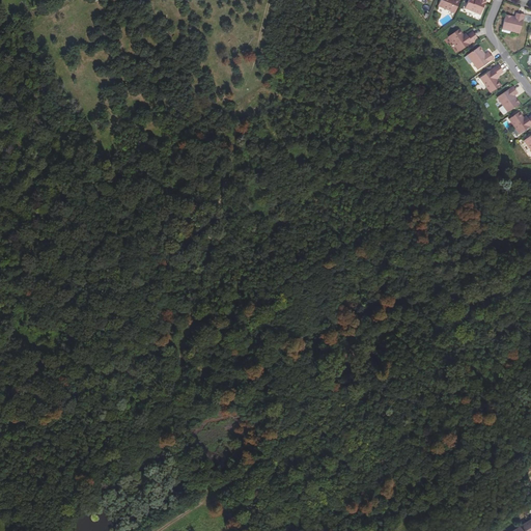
[(440,0),(438,6),(455,14),(459,1),(456,0),(440,0)]
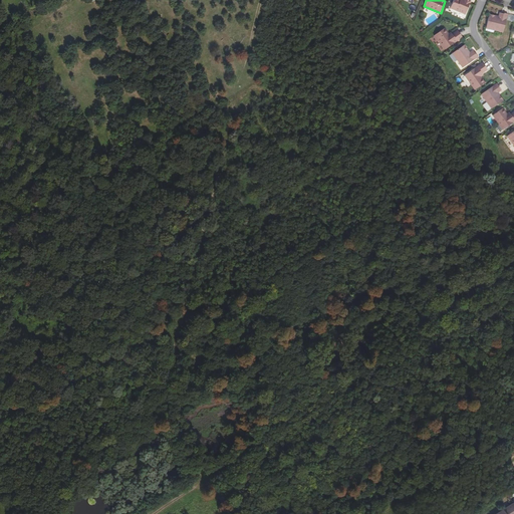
[(453,0),(450,8),(465,15),(471,1),(467,0),(453,0)]
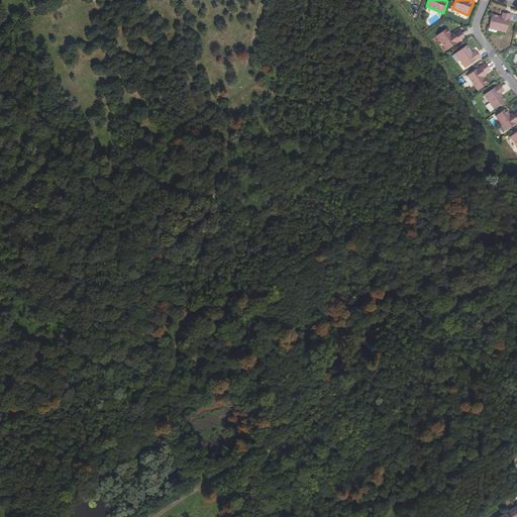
[(506,33),(510,14),(504,13),(502,13),(501,17),(499,17),(499,16),(492,14),(489,27),(497,29),(497,31),(506,33)]
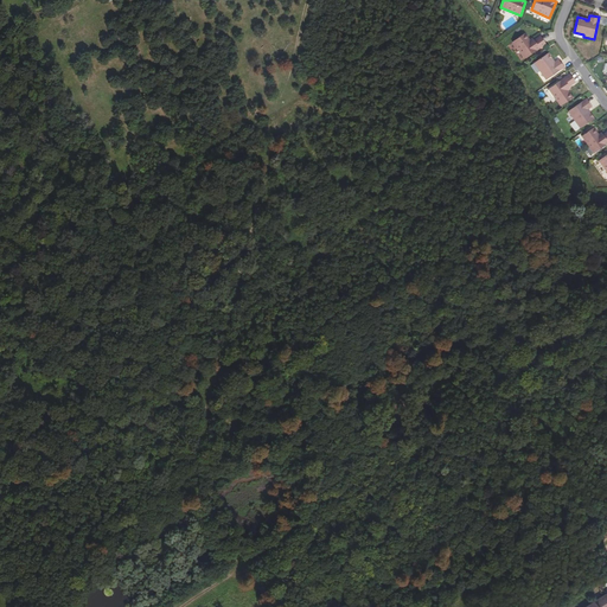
[(524,59),(545,45),(540,37),(531,43),(524,34),(512,43),(524,59)]
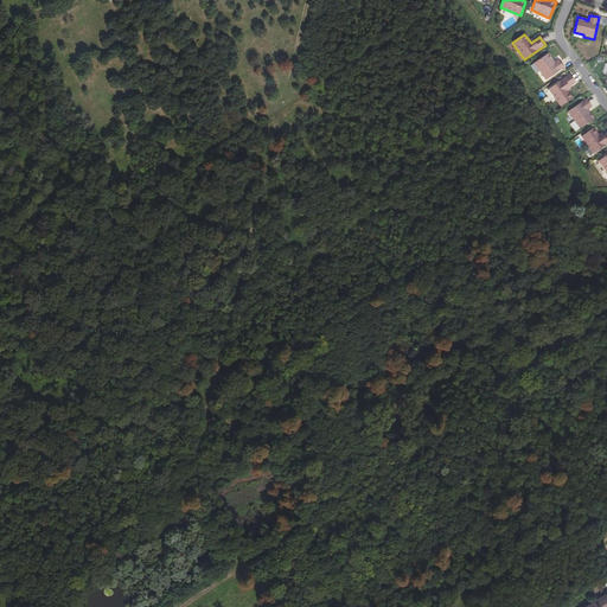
[(553,61),(548,53),(536,62),(541,70),(540,71),(545,81),(548,80),(564,68),(560,62),(558,61),(554,63),(553,61)]
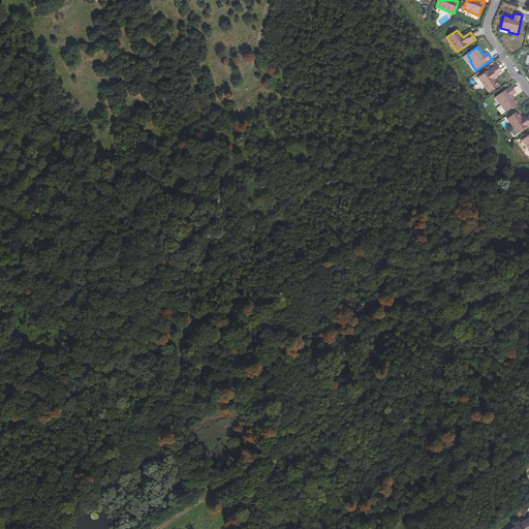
[(501,72),(496,65),(478,78),(484,86),(489,93),(499,86),(493,78),(501,72)]
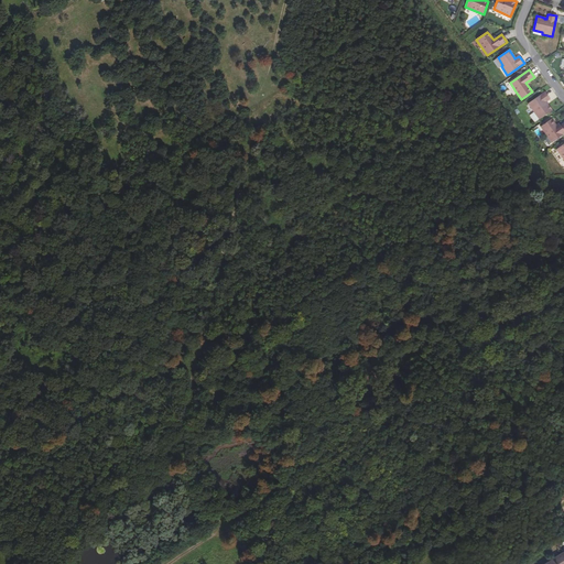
[(544,100),(541,95),(528,104),(533,112),(535,111),(541,119),(548,114),(543,107),(543,108),(541,105),(545,102),(544,100)]
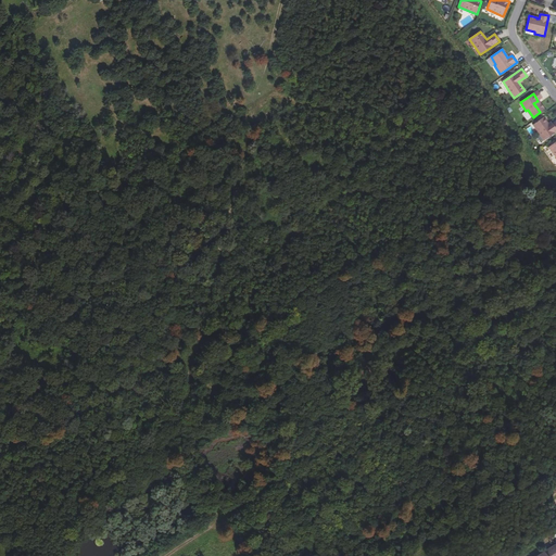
[(555,131),(555,121),(550,126),(544,117),(529,128),(540,143),(555,131)]
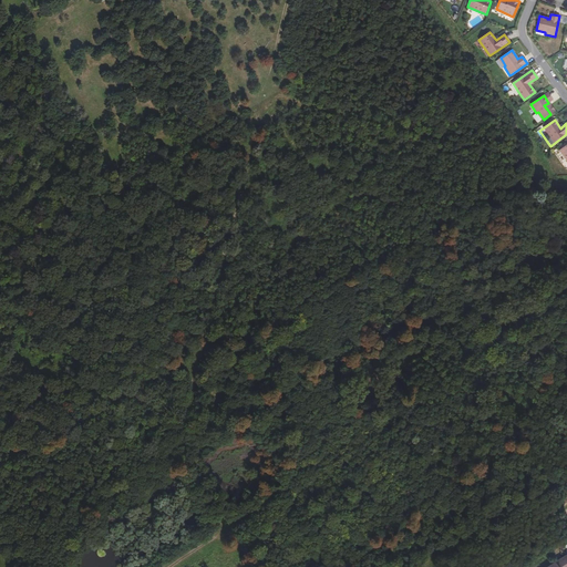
[(516,247),(513,241),(502,243),(498,249),(504,256),(513,255),(516,247)]
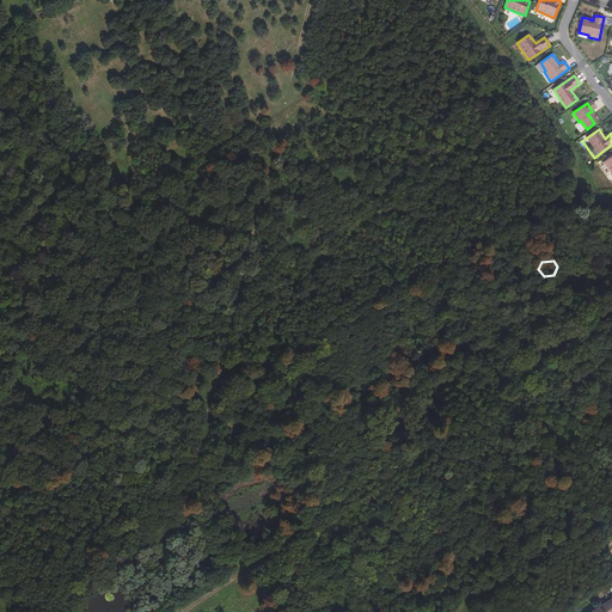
[(611,611),(611,599),(589,611),(611,611)]
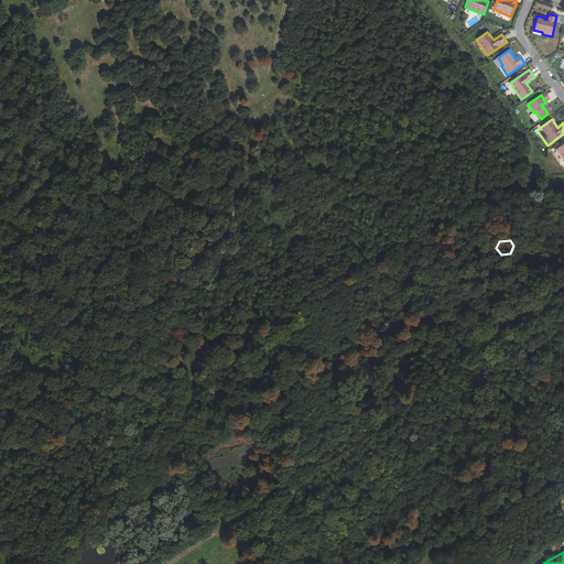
All buildings are outlined.
